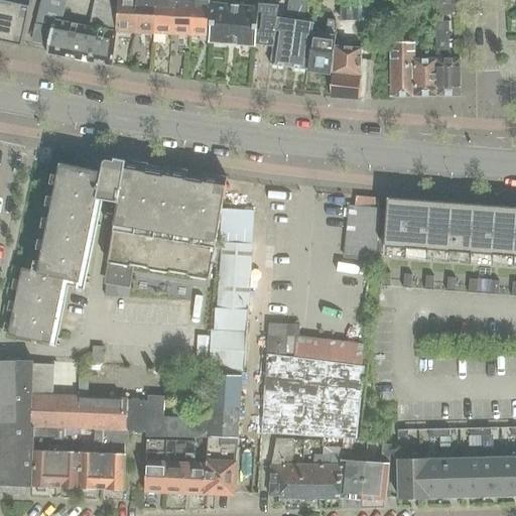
[(0,0),(0,41),(22,46),(32,0),(0,0)]
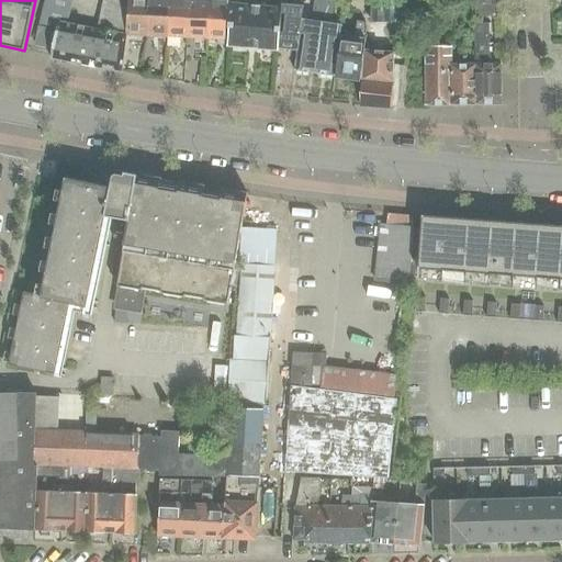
[(71,0),(45,0),(44,4),(69,11),(72,0),(71,0)]
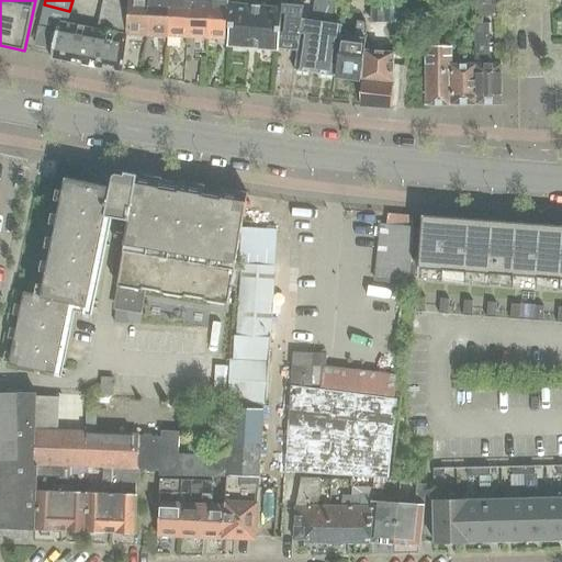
[(126,35),(146,36),(148,0),(126,0),(127,7),(126,18),(125,30),(125,34),(126,34),(126,35)]
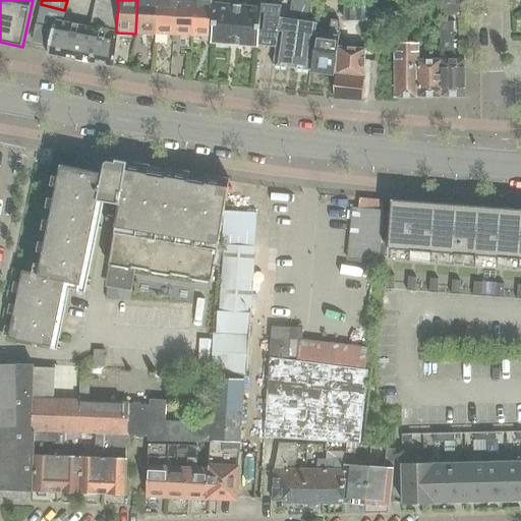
[(157,0),(137,0),(135,34),(155,35),(156,24),(157,0)]
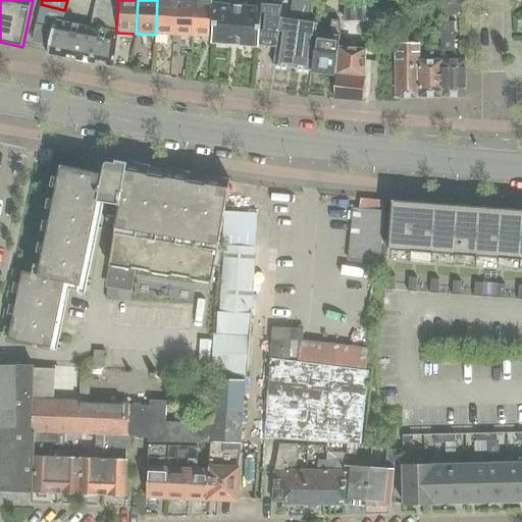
[(157,0),(156,24),(155,35),(173,35),(175,0),(157,0)]
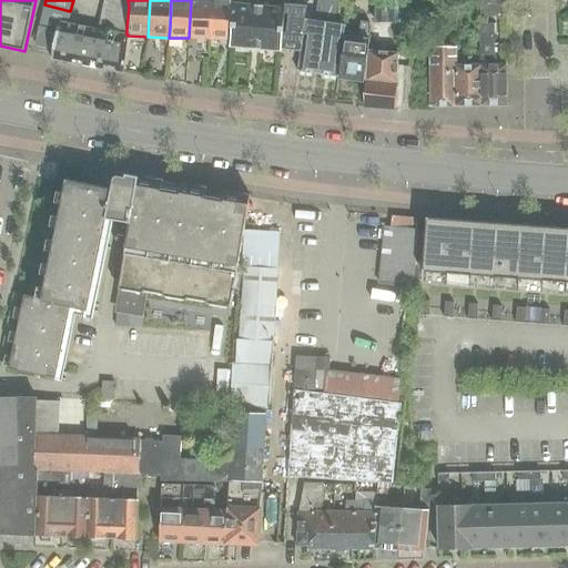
[(191,0),(189,38),(210,39),(212,0),(191,0)]
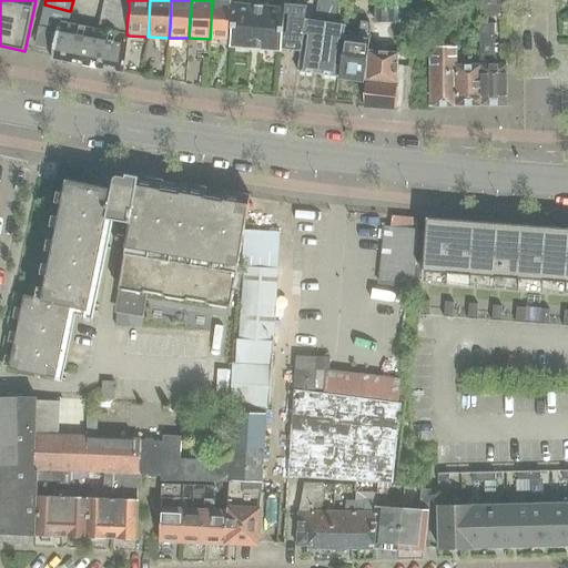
[(212,0),(210,39),(231,40),(233,2),(233,0),(212,0)]
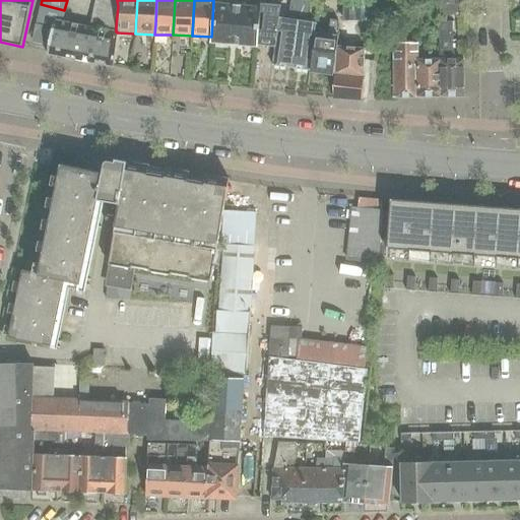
[(261,7),(259,7),(222,3),(222,0),(213,0),(213,2),(211,37),(210,43),(257,47),(257,44),(258,34),(261,7)]
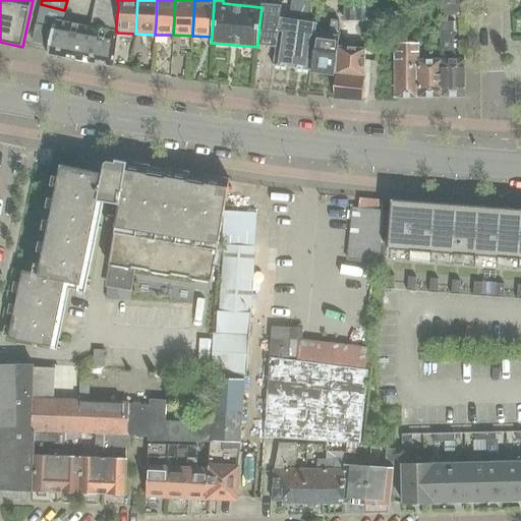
[(259,0),(259,3),(259,7),(262,7),(258,34),(257,44),(276,46),(280,18),(281,5),(271,4),(271,0),(259,0)]
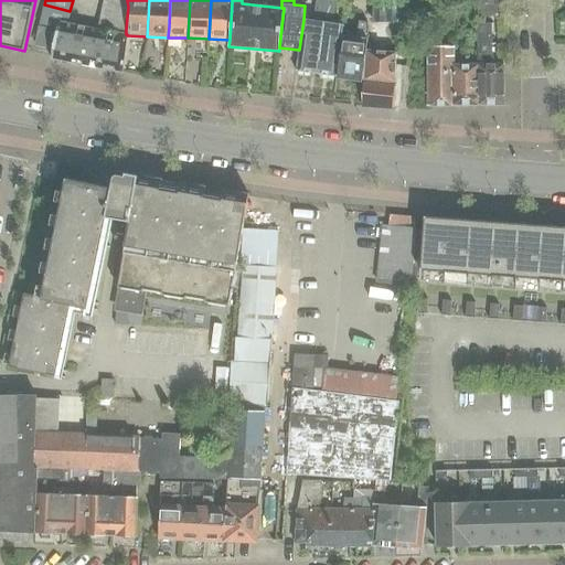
[(296,71),(316,73),(326,0),(316,0),(312,21),(304,20),(299,50),(296,71)]
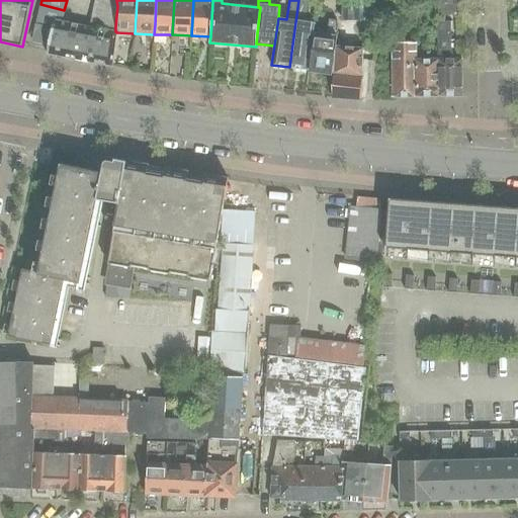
[(306,21),(309,1),(299,0),(298,0),(289,67),(309,70),(313,32),(314,23),(306,21)]
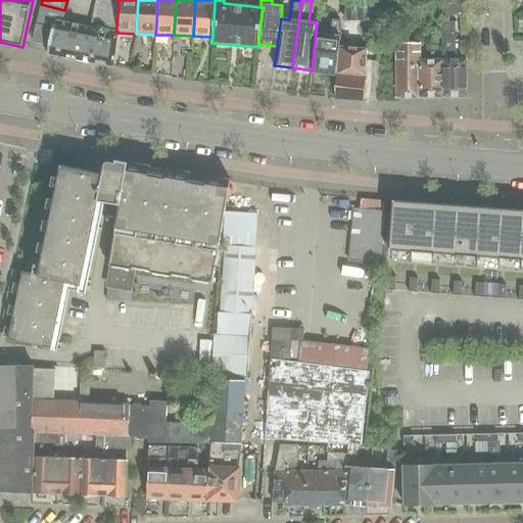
[(345,0),(344,18),(379,17),(378,0),(345,0)]
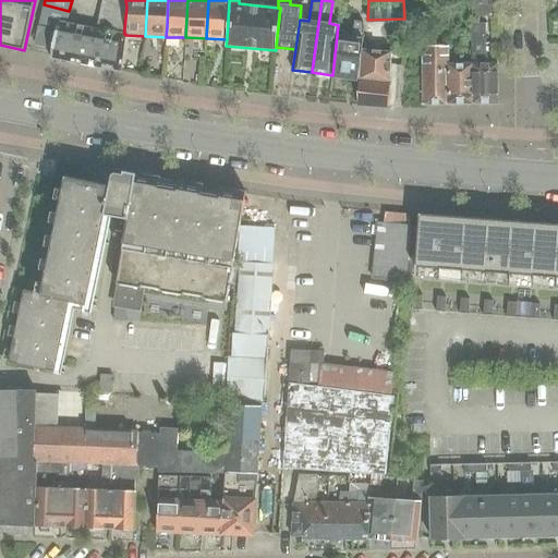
[(125,17),(126,7),(104,1),(101,12),(125,17)]
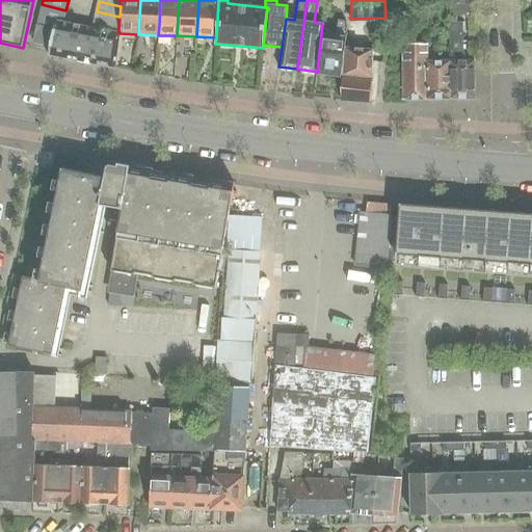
[(53,26),(61,28),(63,21),(62,21),(65,10),(42,4),(36,23),(53,27),(53,26)]
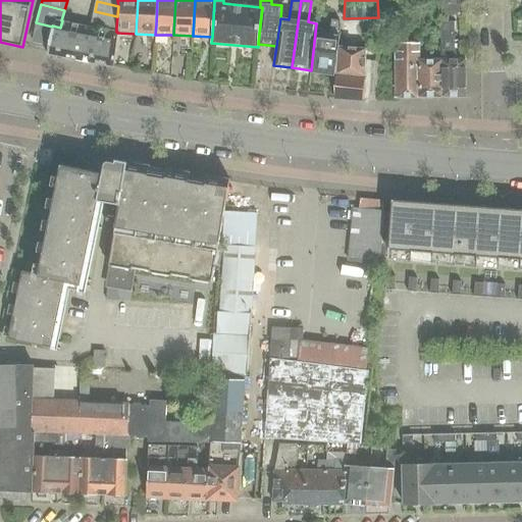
[(116,28),(117,16),(95,11),(92,21),(116,28)]
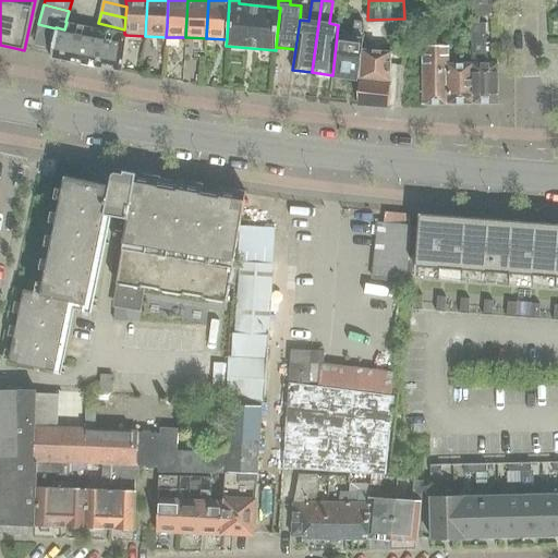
[(94,65),(120,71),(124,43),(125,35),(125,34),(124,34),(67,22),(64,29),(56,27),(56,28),(49,58),(83,63),(83,64),(85,64),(94,65)]
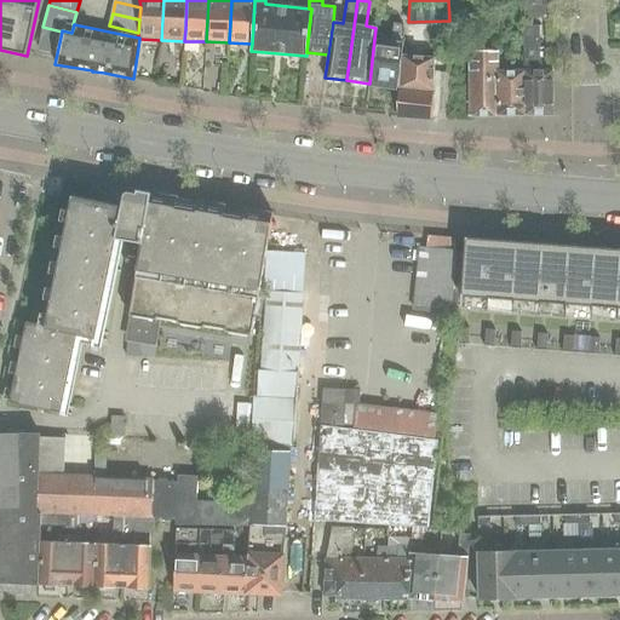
[(374,39),(369,84),(373,85),(374,87),(384,89),(385,86),(397,87),(399,75),(402,55),(403,42),(403,26),(394,24),(391,41),(374,39)]
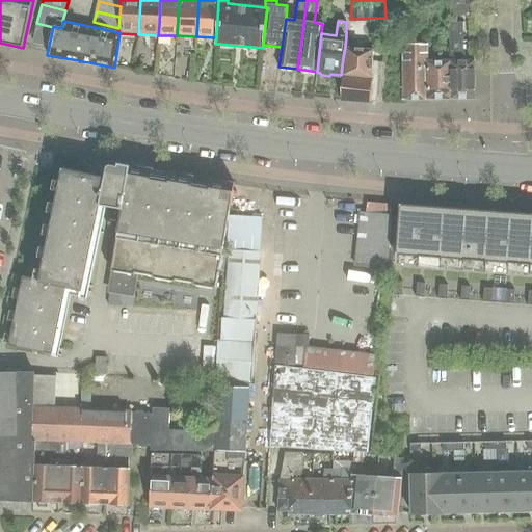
[(451,22),(449,22),(449,60),(450,99),(474,99),(474,61),(462,61),(461,22),(451,22)]
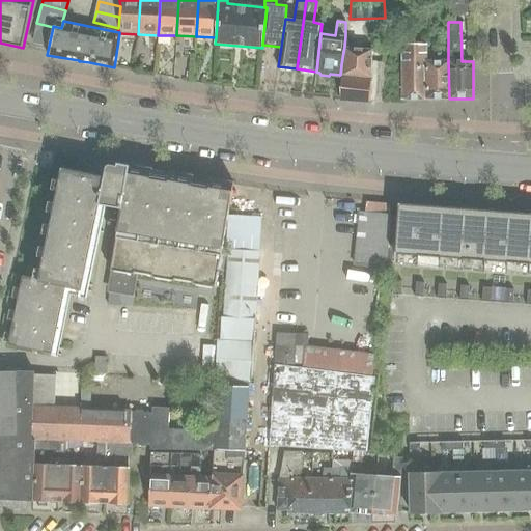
[(36,26),(33,43),(34,43),(48,46),(51,29),(36,26)]
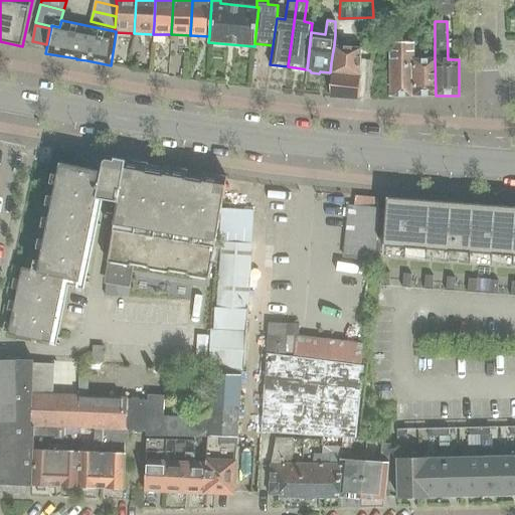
[(412,58),(414,58),(413,42),(389,43),(390,97),(412,96),(412,58)]
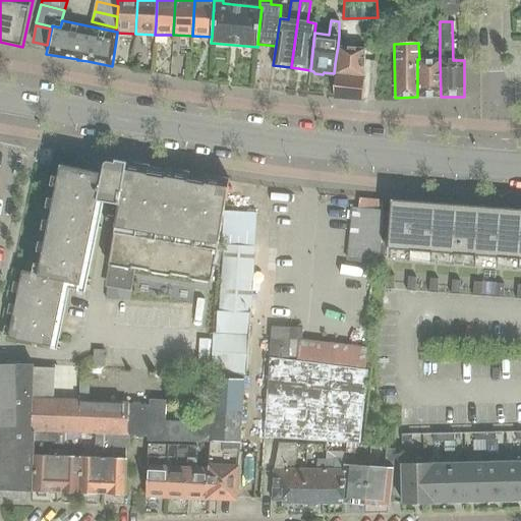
[(335,63),(334,73),(336,74),(363,77),(365,49),(338,46),(335,63)]
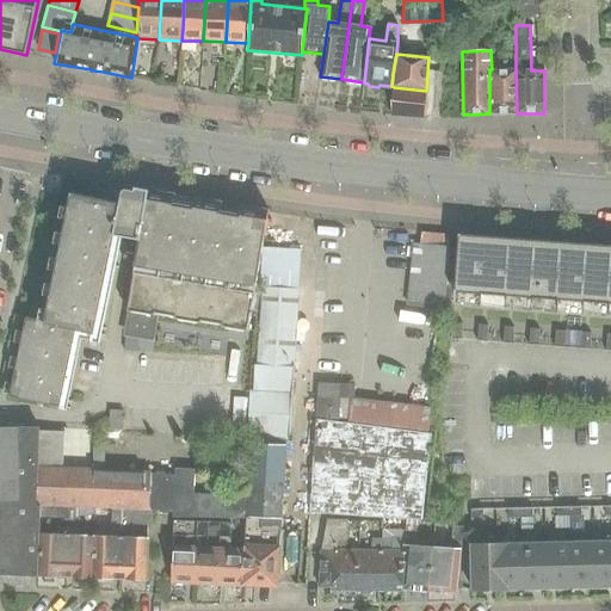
[(503,69),(492,69),(489,69),(489,102),(489,113),(517,113),(516,69),(503,69)]
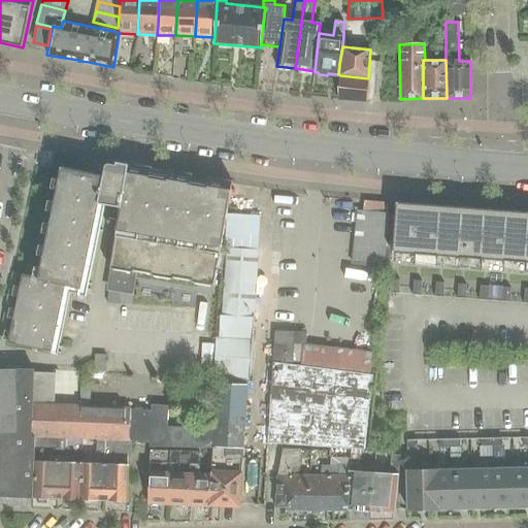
[(340,75),(338,100),(341,100),(341,99),(352,100),(352,101),(354,101),(354,100),(364,101),(364,102),(367,102),(368,92),(369,78),(368,78),(340,75)]
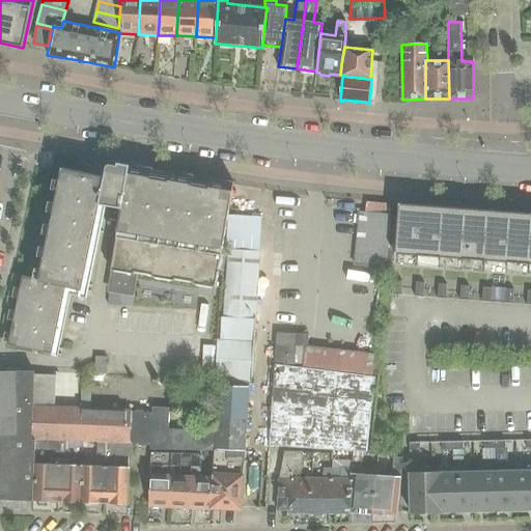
[(98,175),(88,173),(61,168),(38,279),(23,276),(8,345),(52,354),(52,353),(65,287),(82,290),(100,204),(121,208),(111,271),(107,292),(134,298),(138,273),(151,276),(151,277),(175,281),(175,280),(193,282),(192,284),(216,288),(233,183),(130,165),(112,162),(106,162),(103,167),(99,166),(99,167),(100,167),(98,175)]
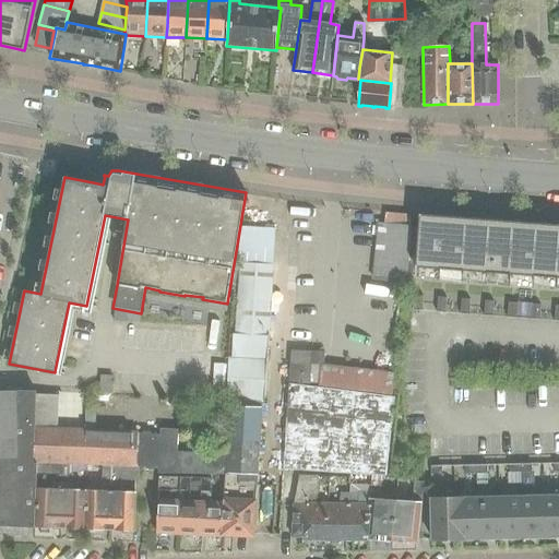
[(443,216),(419,214),(414,276),(416,277),(416,268),(440,270),(443,216)]
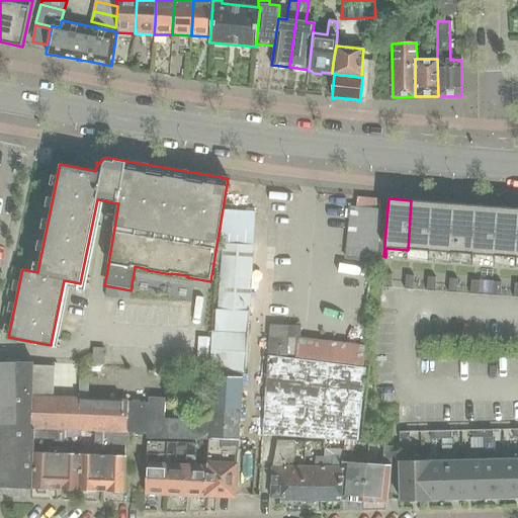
[(411,200),(408,250),(429,251),(433,202),(411,200)]
